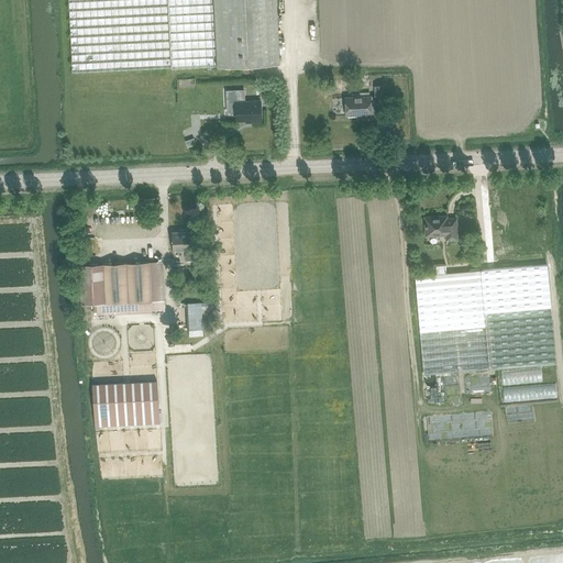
[(68,0),(73,73),(172,67),(214,65),(211,0),(68,0)]
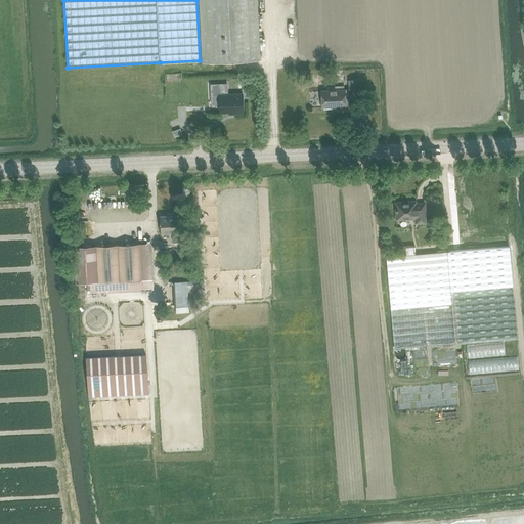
[(197,0),(200,60),(261,57),(258,2),(258,0),(197,0)]
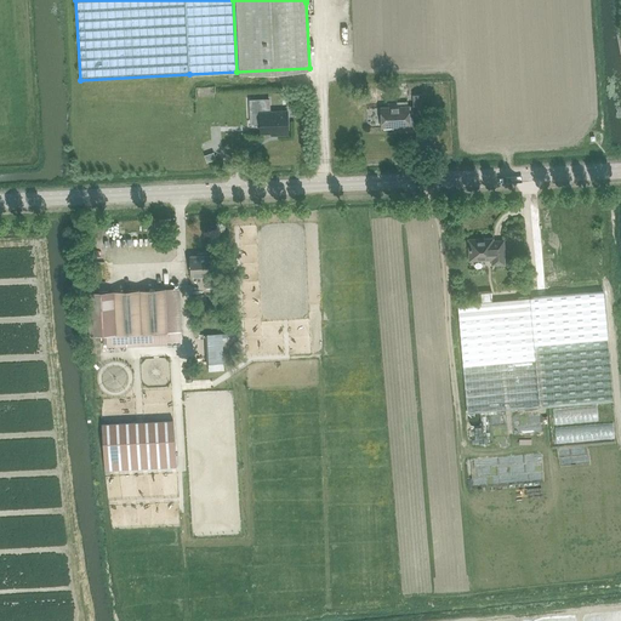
[(414,106),(381,107),(382,127),(398,126),(399,129),(410,127),(409,113),(422,113),(422,95),(414,95),(414,106)]
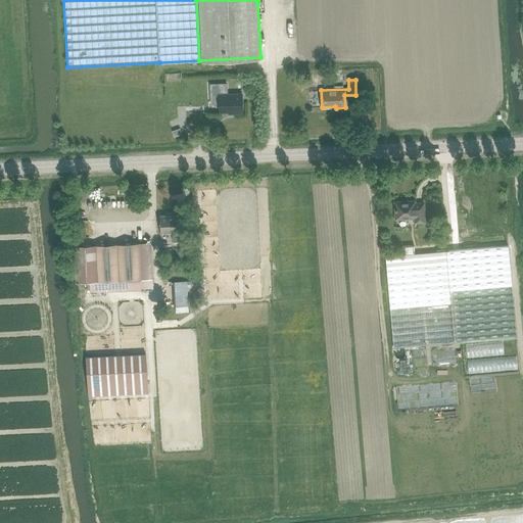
[(219,94),(220,111),(234,111),(234,113),(243,112),(242,93),(219,94)]
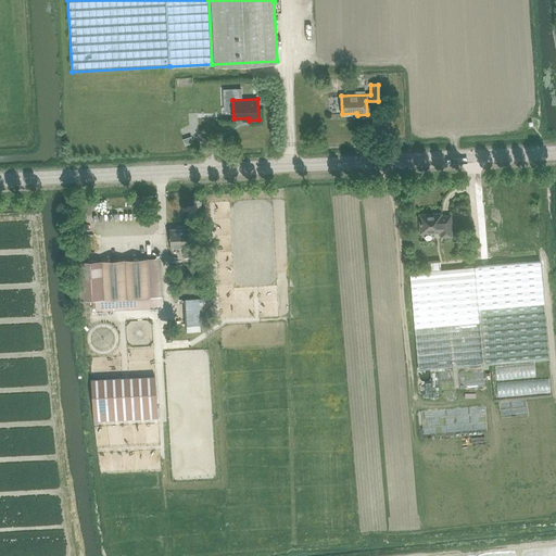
[(441,214),(420,215),(421,232),(442,232),(442,236),(452,236),(451,216),(441,216),(441,214)]
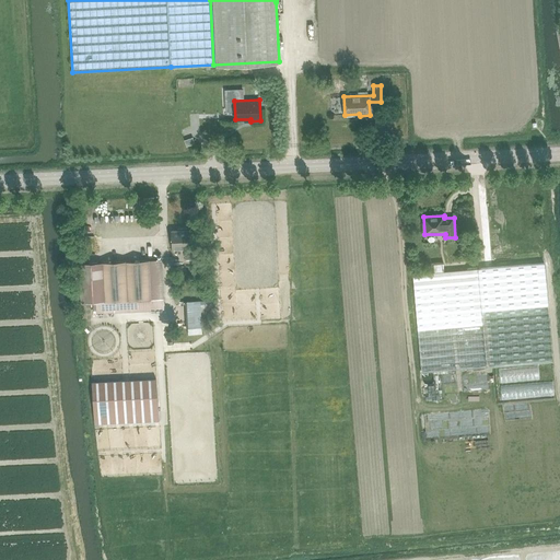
[(178,231),(171,231),(172,247),(184,246),(185,258),(196,258),(195,238),(188,240),(187,228),(177,229),(178,231)]
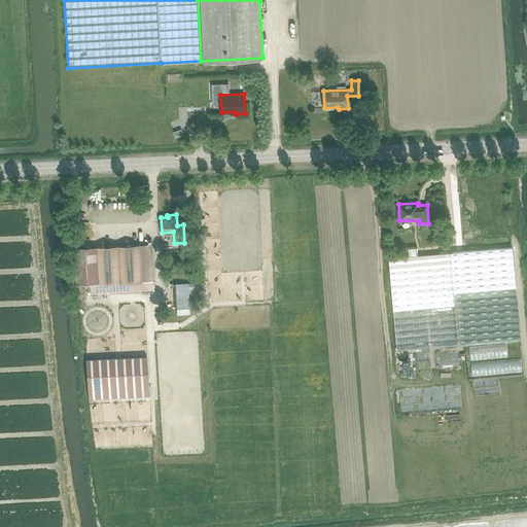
[(76,285),(141,282),(142,282),(140,245),(69,248),(70,260),(75,260),(76,285)]
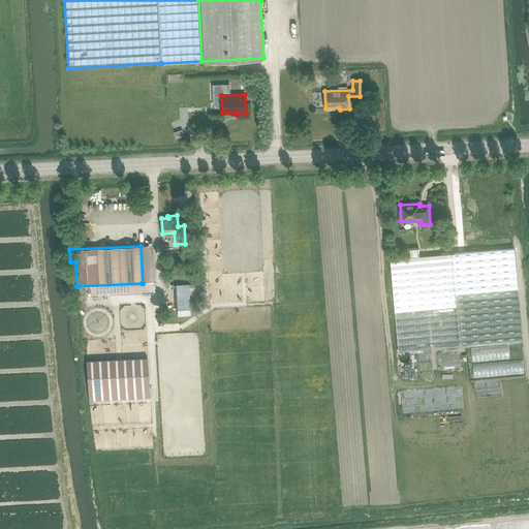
[(515,248),(390,259),(398,352),(522,341),(515,248)]
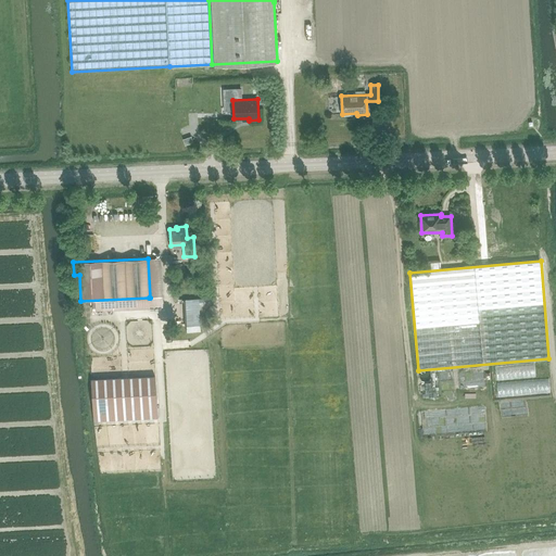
[(91,379),(93,414),(158,409),(155,376),(91,379)]
